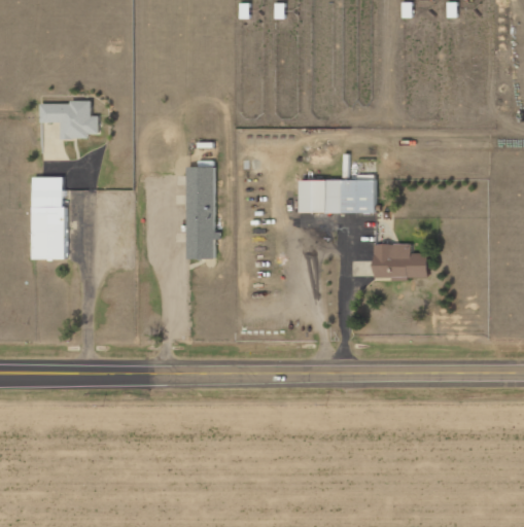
[(90,103),(39,102),(38,123),(59,123),(59,139),(88,139),(88,134),(97,134),(98,115),(90,115),(90,103)]
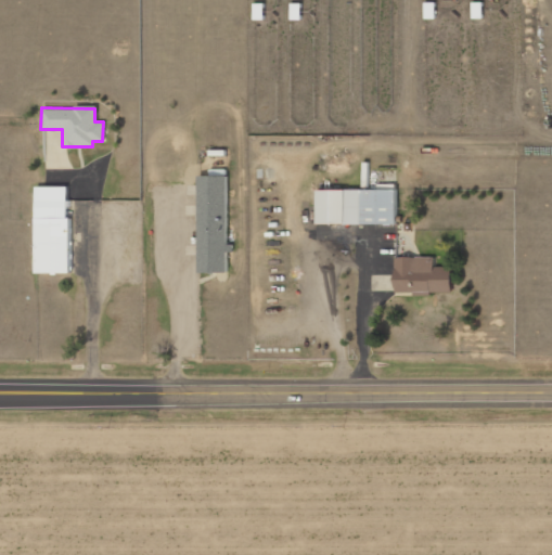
[(195,272),(226,273),(226,248),(225,248),(226,176),(196,176),(195,272)]
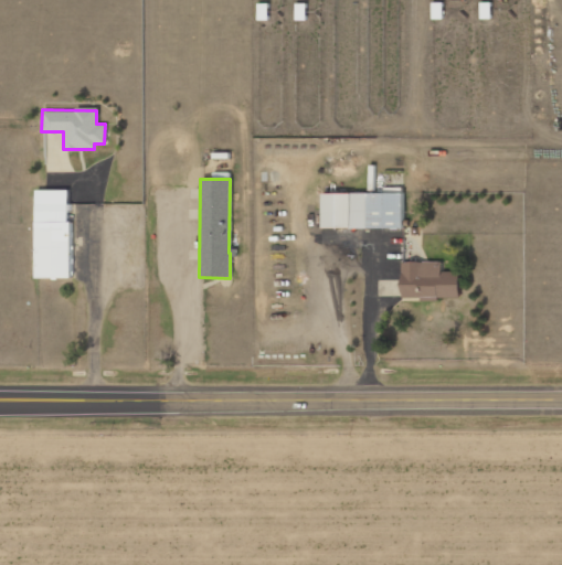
[(69,190),(33,190),(32,278),(67,278),(69,190)]
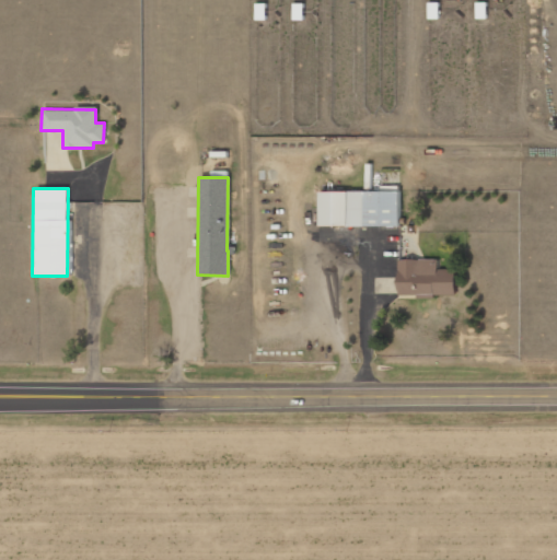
[(397,191),(317,191),(316,225),(396,226),(397,191)]
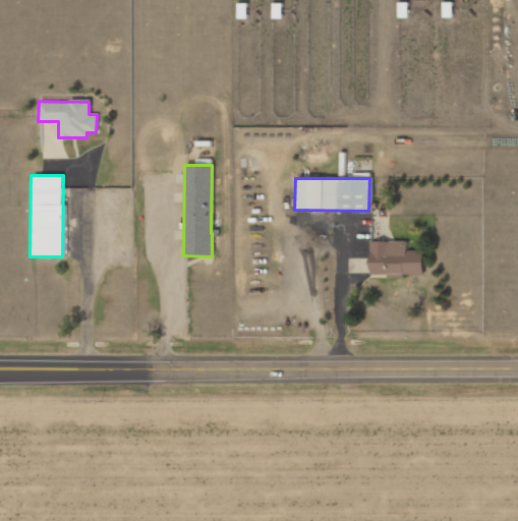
[(405,241),(368,241),(368,274),(421,274),(421,250),(405,250),(405,241)]
